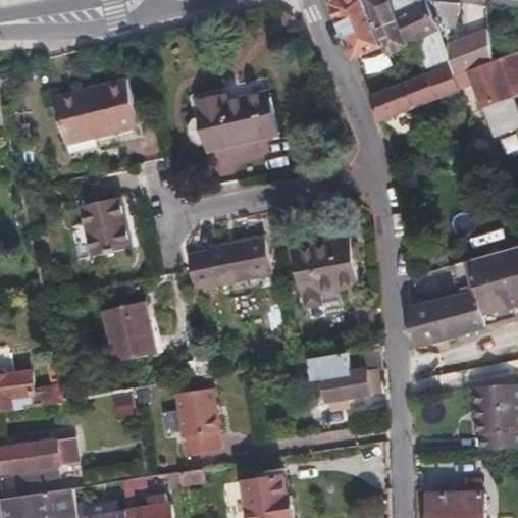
[(329,0),(328,1),(353,60),(383,49),(365,0),(329,0)]
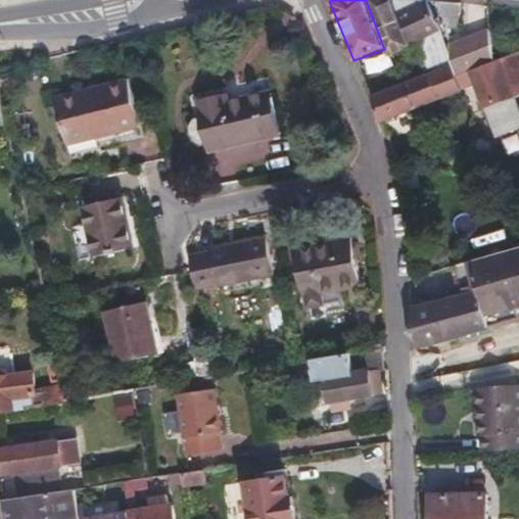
[(366,0),(384,49),(388,60),(410,52),(390,0),(366,0)]
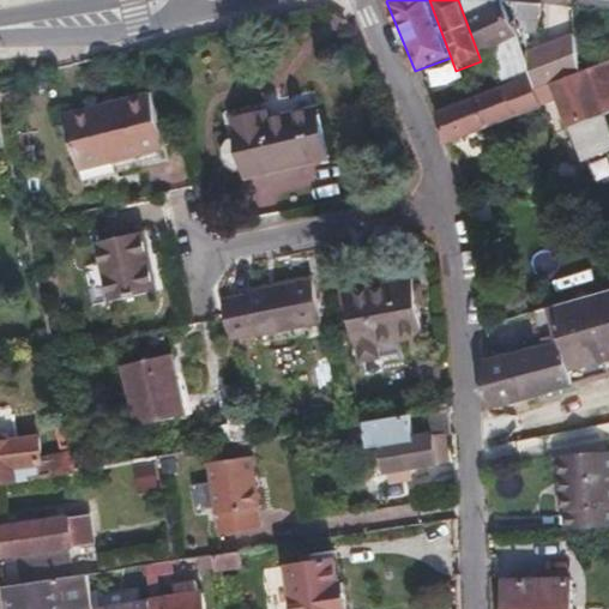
[(458,0),(481,61),(518,48),(498,0),(458,0)]
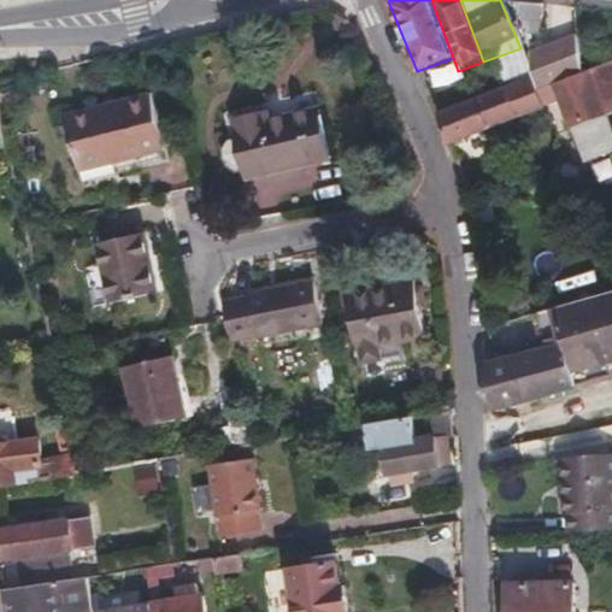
[(539,3),(510,0),(519,27),(540,19),(539,3)]
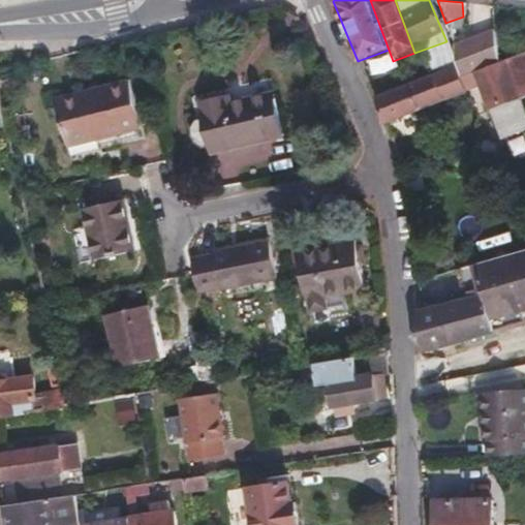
[(452,54),(456,67),(459,79),(499,63),(497,32),(452,54)]
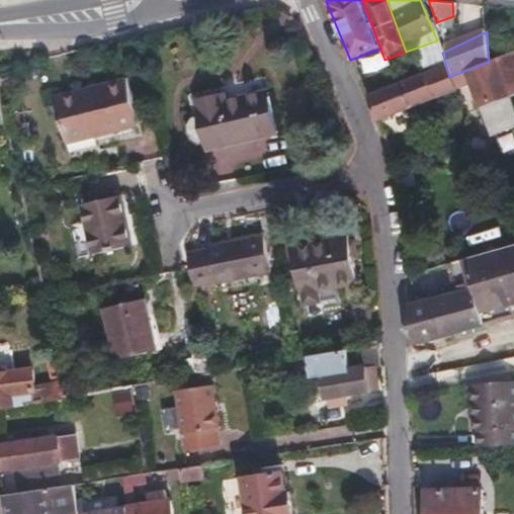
[(513,50),(493,60),(505,97),(513,93),(513,50)]
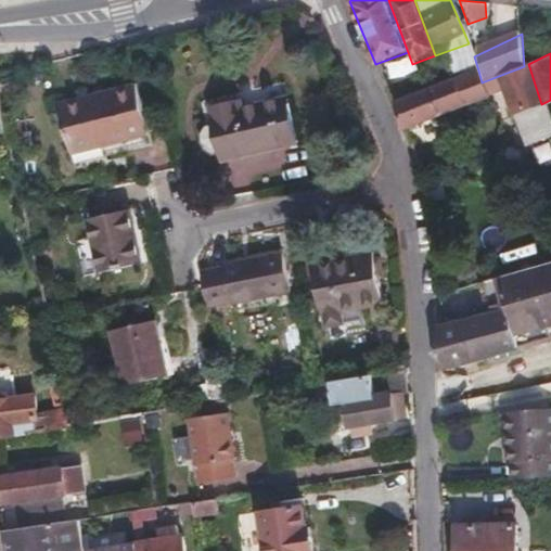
[(392,103),(402,129),(485,97),(501,90),(510,116),(541,104),(528,64),(524,66),(482,82),(478,71),(392,103)]
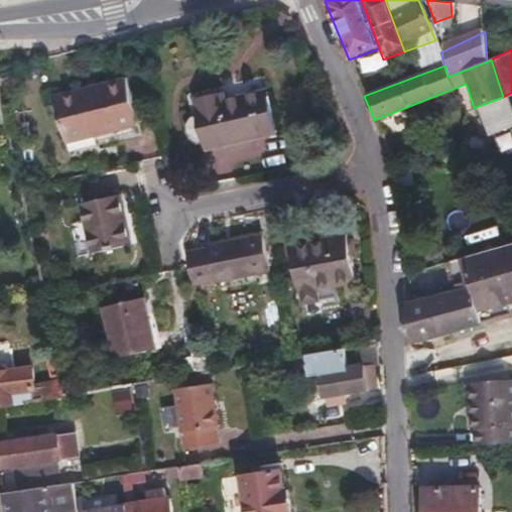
[(53,97),(65,144),(136,127),(125,79),(53,97)]
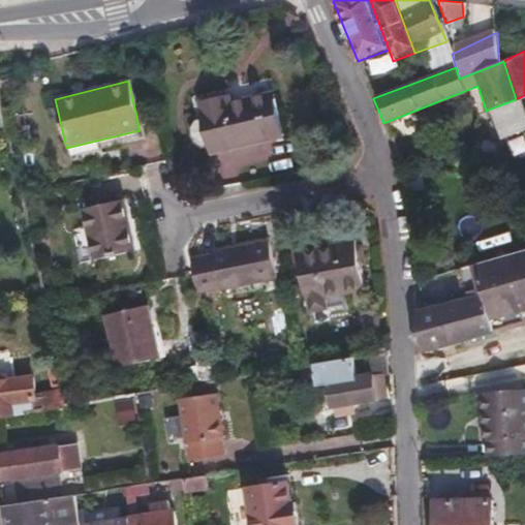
[(524,125),(516,99),(486,111),(477,86),(462,92),(516,250),(524,247),(524,125)]
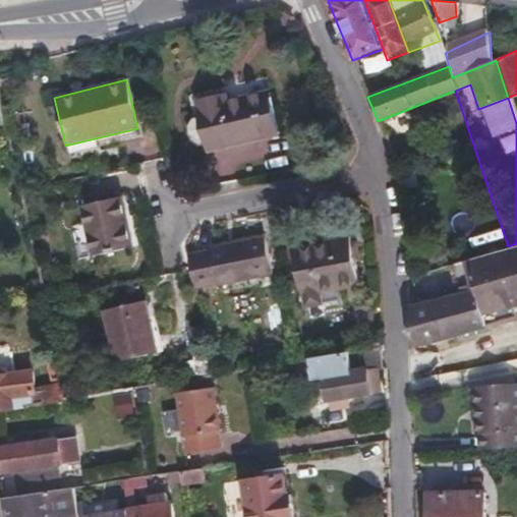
[(269,95),(239,102),(252,142),(279,136),(269,95)]
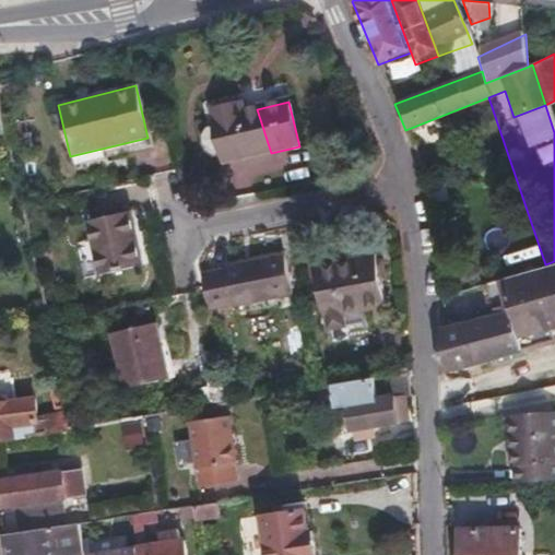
[(271,153),(257,109),(244,113),(241,106),(213,113),(216,130),(208,132),(202,136),(199,140),(198,144),(199,151),(201,154),(205,157),(213,158),(215,158),(223,157),(224,165),(271,153)]
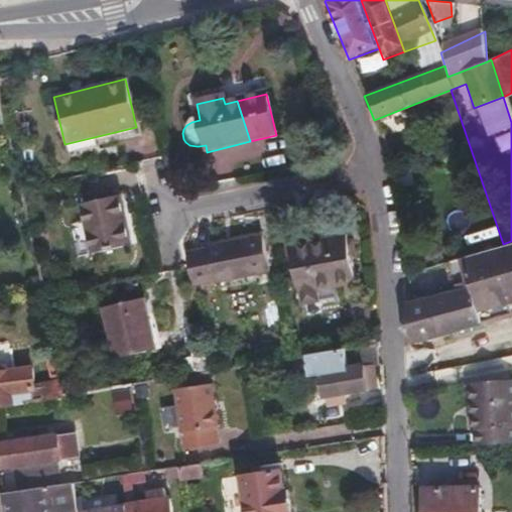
[(136,127),(65,144),(67,152),(138,134),(136,127)]
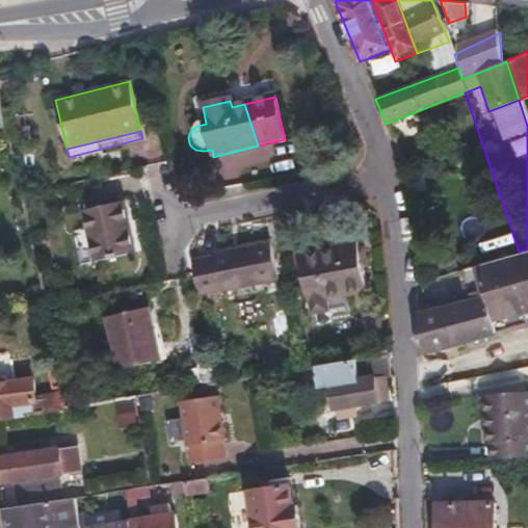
[(401,173),(405,194),(423,190),(419,168),(401,173)]
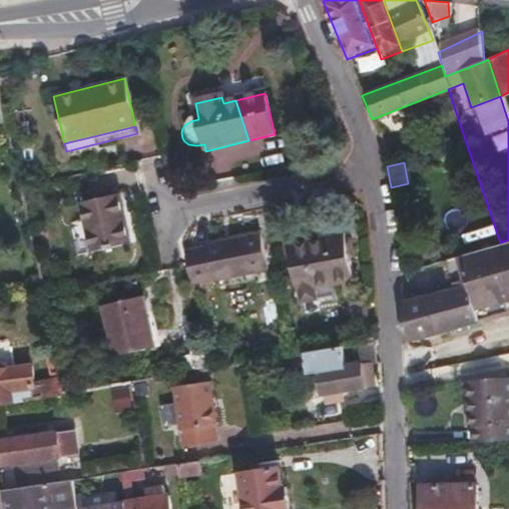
[(74,214),(77,227),(86,265),(124,255),(113,205),(74,214)]
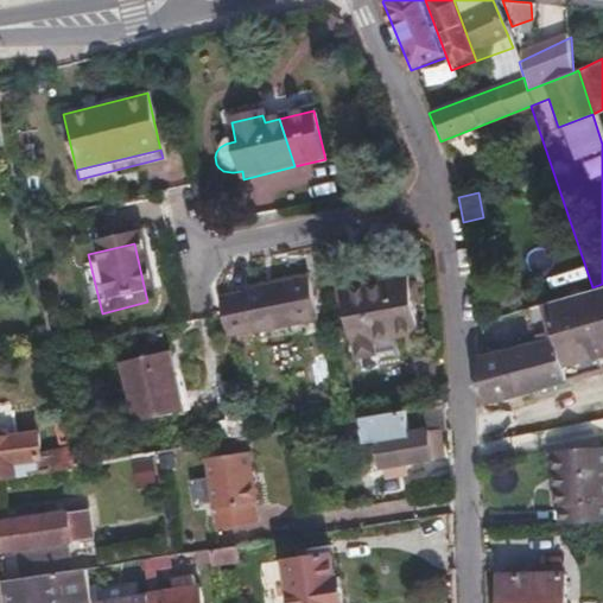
[(102,313),(91,270),(74,274),(84,317),(102,313)]
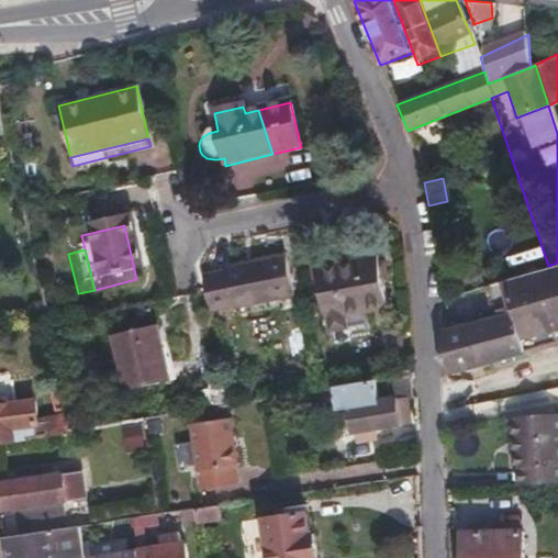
[(372,254),(310,267),(320,319),(323,317),(326,331),(342,327),(339,314),(382,307),(372,254)]
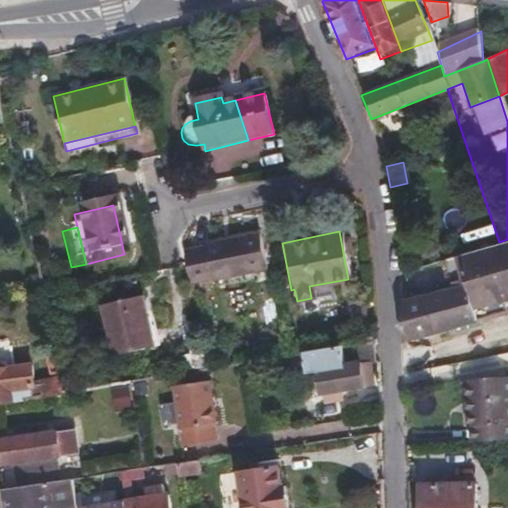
[(205,249),(184,253),(186,264),(191,284),(212,280),(213,284),(265,274),(259,236),(205,246),(205,249)]
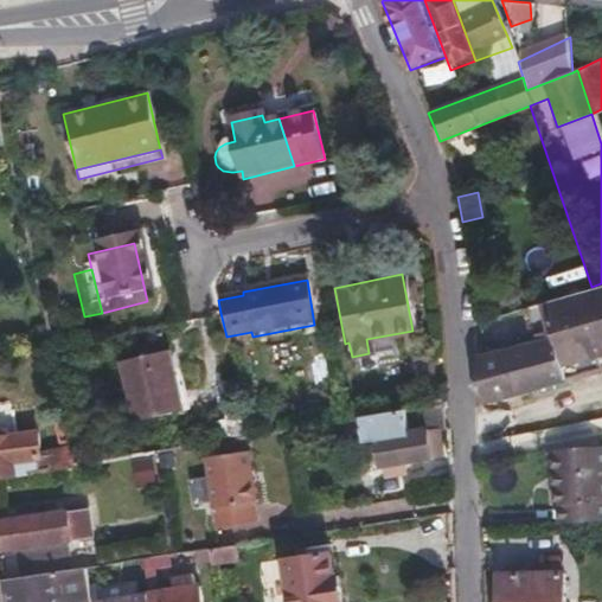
[(524,345),(507,350),(520,392),(601,369),(601,283),(591,287),(536,303),(543,327),(520,333),(524,345)]
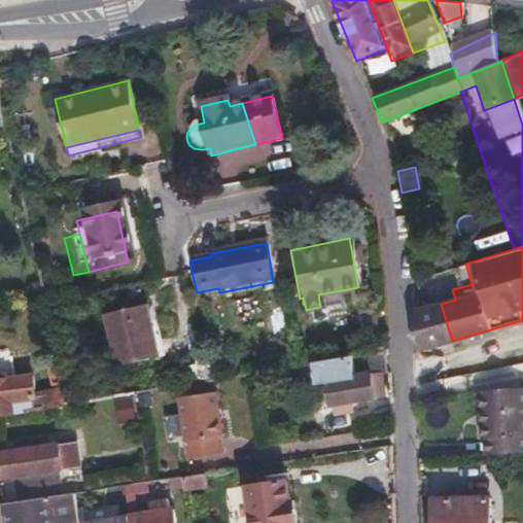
[(465,264),(446,270),(452,289),(472,284),(465,264)]
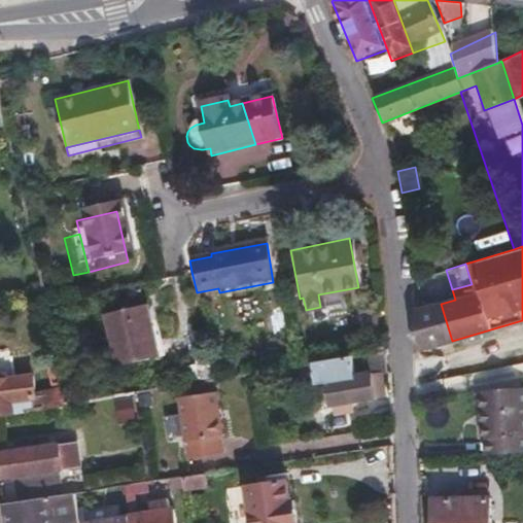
[(172,298),(130,308),(142,360),(185,351),(172,298)]
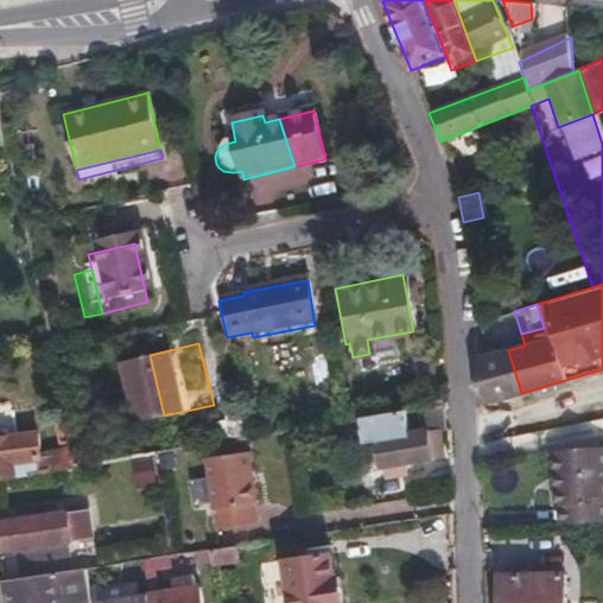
[(508,350),(502,353),(477,360),(478,405),(521,393),(508,350)]
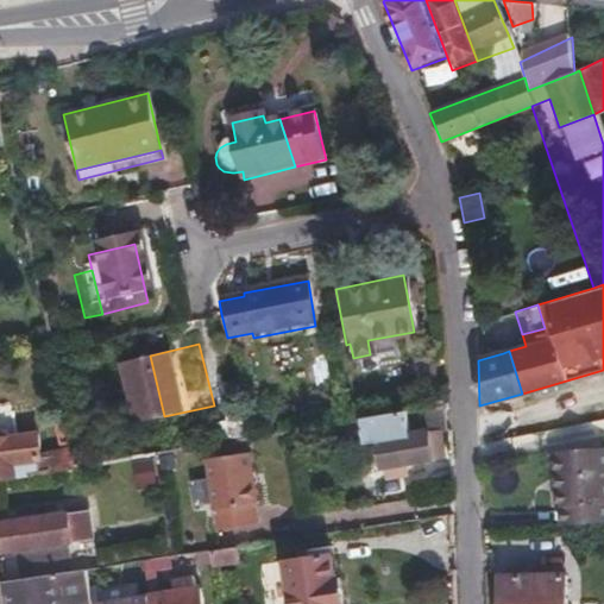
[(359,417),(359,420),(363,442),(377,440),(382,469),(433,460),(428,429),(408,433),(403,411),(359,417)]
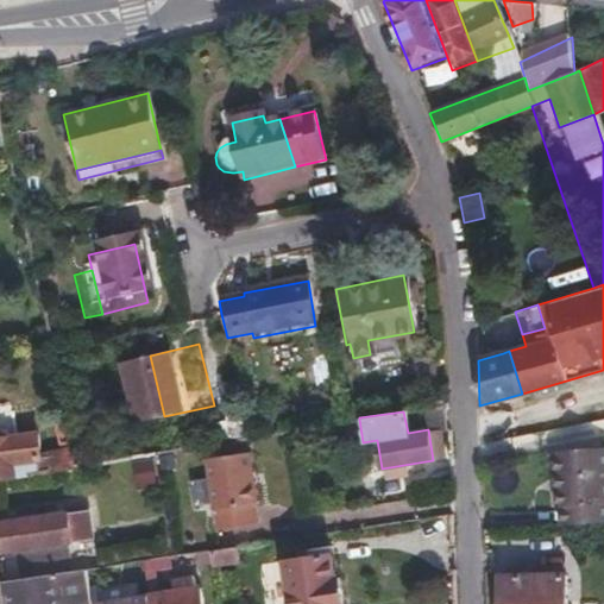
[(0,478),(16,476),(8,428),(0,429),(0,478)]
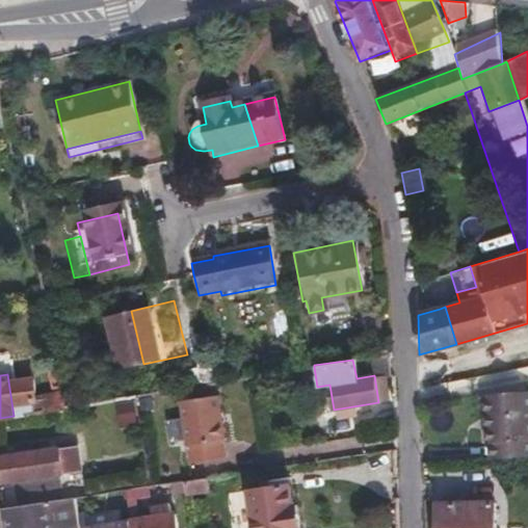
[(487,445),(487,460),(527,457),(527,394),(482,397),(483,445),(487,445)]
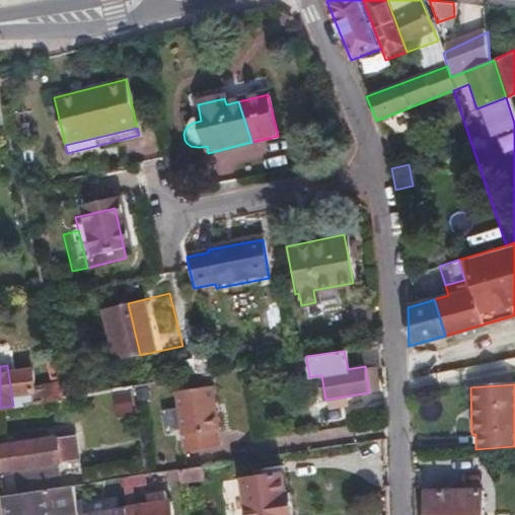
[(214,387),(176,393),(185,454),(221,448),(218,429),(219,429),(214,387)]
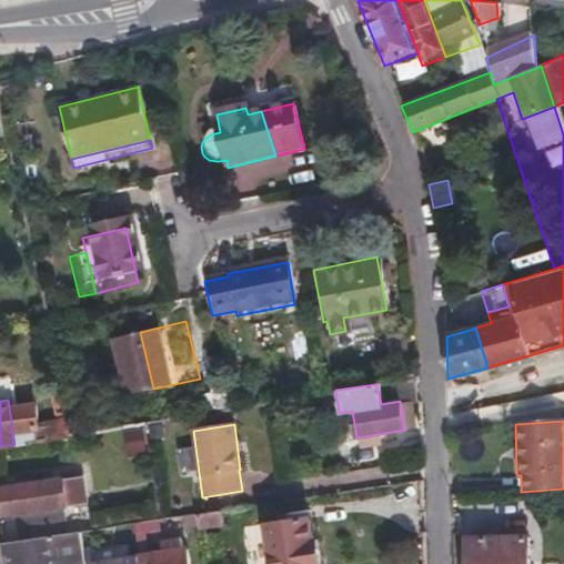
[(17,513),(21,540),(59,533),(59,524),(67,523),(64,506),(77,505),(77,499),(86,497),(81,461),(60,463),(62,479),(0,487),(4,515),(17,513)]
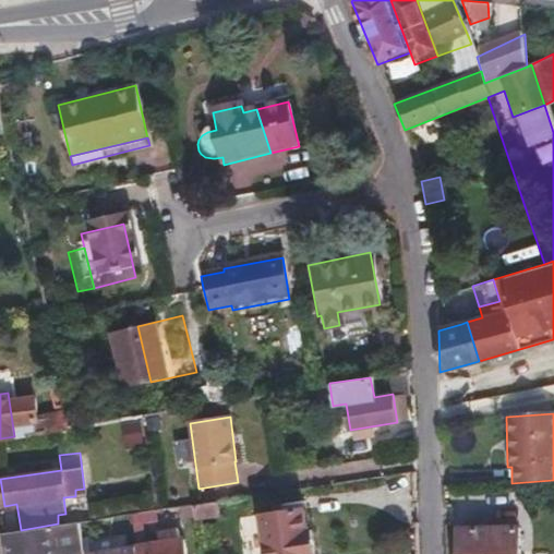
[(192,505),(194,518),(218,516),(217,501),(192,505)]
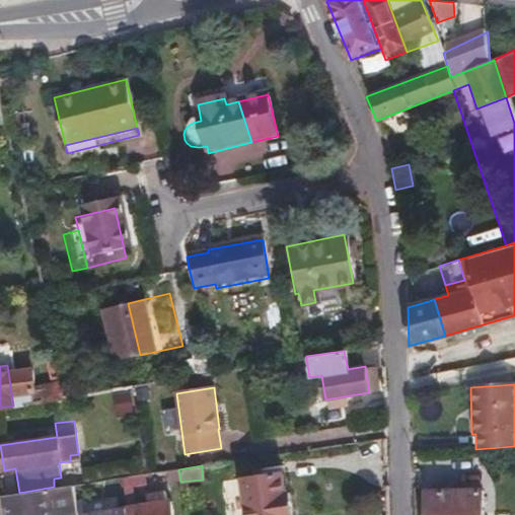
[(283,473),(244,480),(248,514),(290,514),(288,492),(285,493),(283,473)]
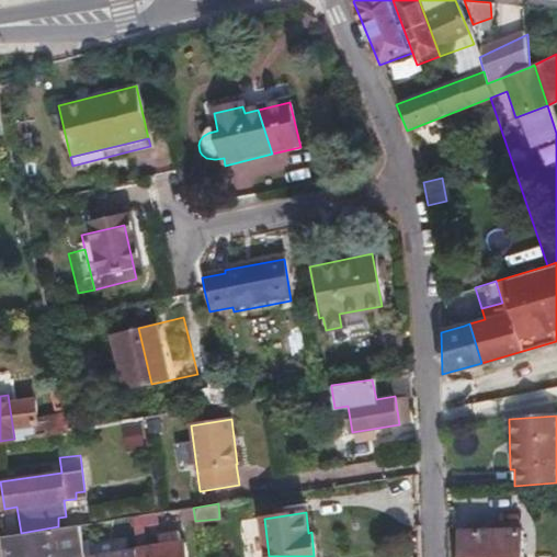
[(21,533),(3,535),(7,556),(83,556),(79,524),(68,525),(58,526),(21,533)]
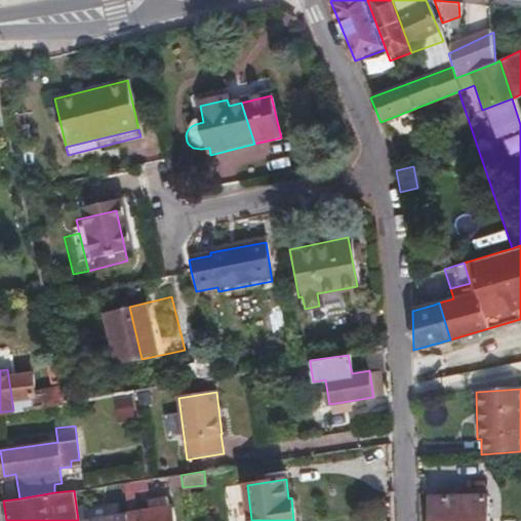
[(431,498),(430,520),(485,520),(485,497),(431,498)]
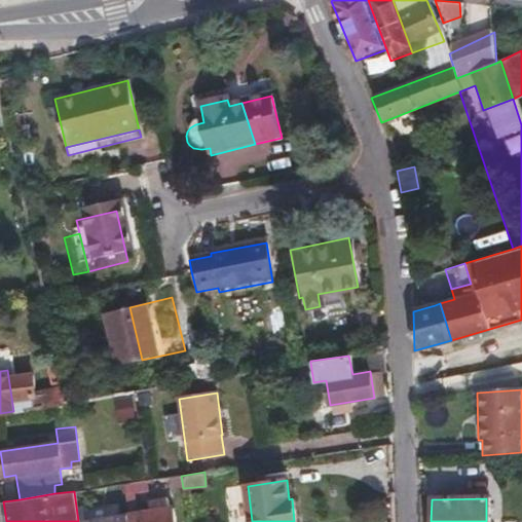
[(174,521),(172,507),(128,513),(129,521),(174,521)]
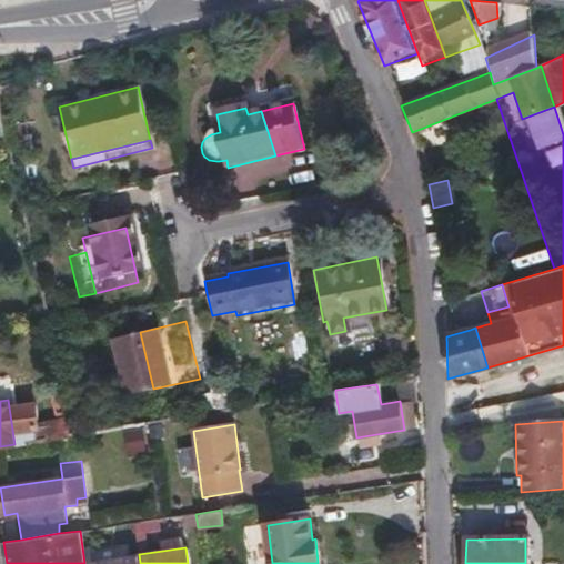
[(99,561),(98,563),(140,563),(139,554),(99,561)]
